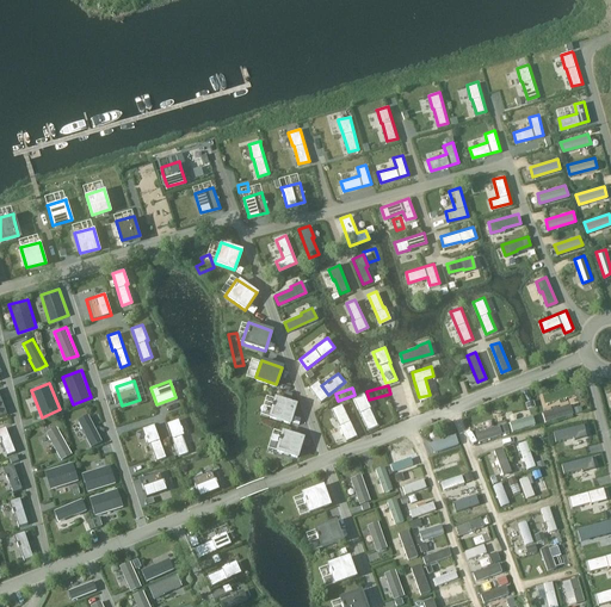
[(560,390),(550,392),(553,402),(562,401),(560,390)]
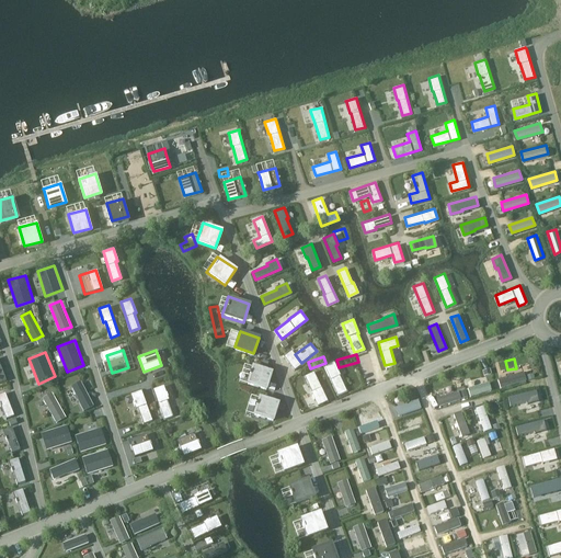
[(333,362),(324,366),(338,394),(346,389),(339,374),(333,362)]
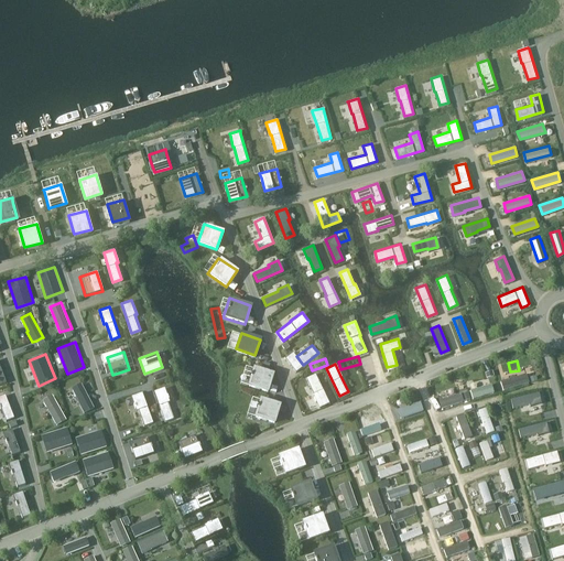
[(272,373),(251,366),(245,386),(267,392),(272,373)]
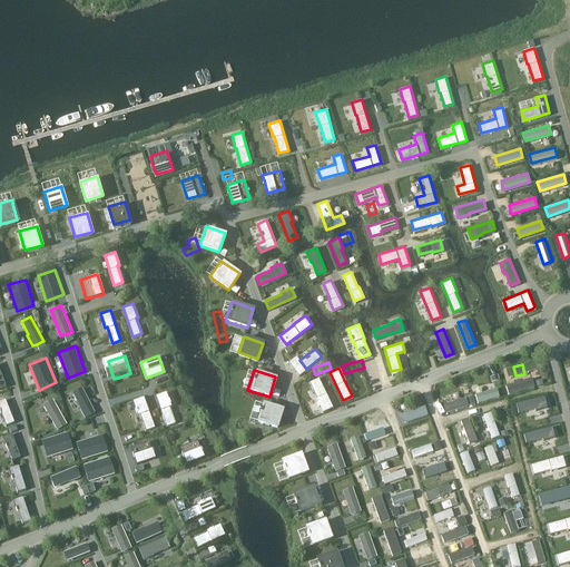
[(294,380),(303,377),(300,370),(292,374),(294,380)]
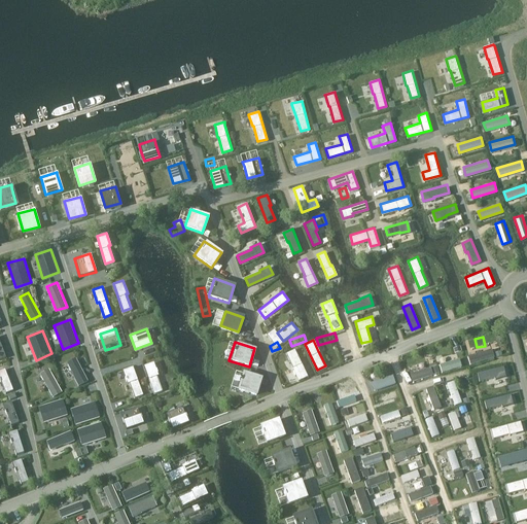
[(295,345),(287,348),(300,377),(308,373),(295,345)]
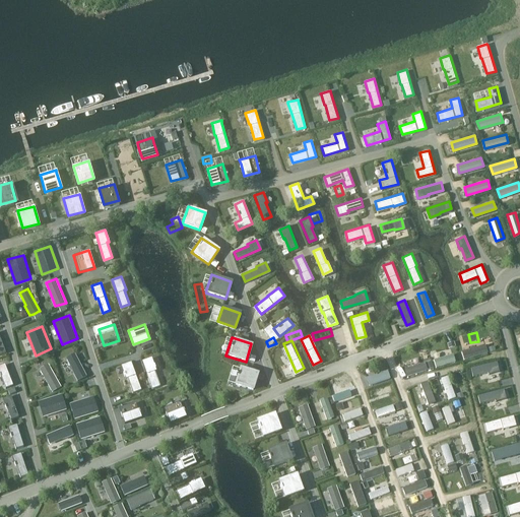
[(484,343),(461,350),(464,359),(488,351),(484,343)]
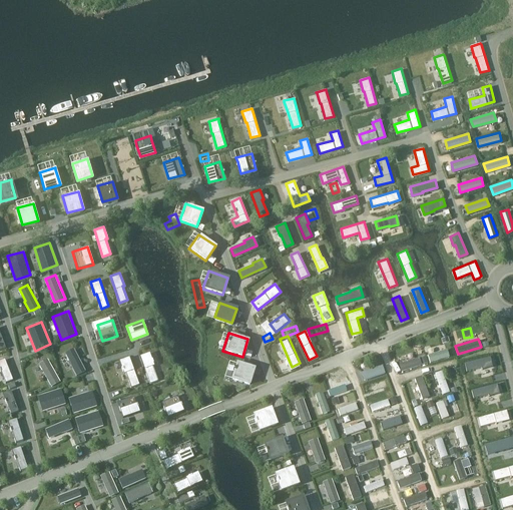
[(112,345),(117,360),(125,358),(120,342),(112,345)]
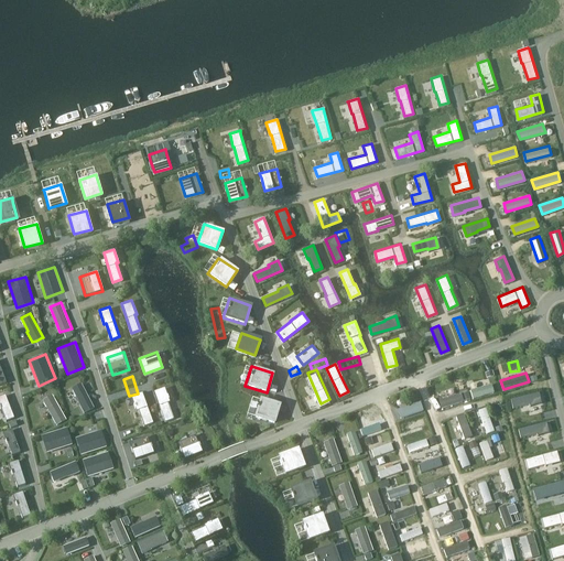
[(433,387),(437,397),(455,388),(451,379),(433,387)]
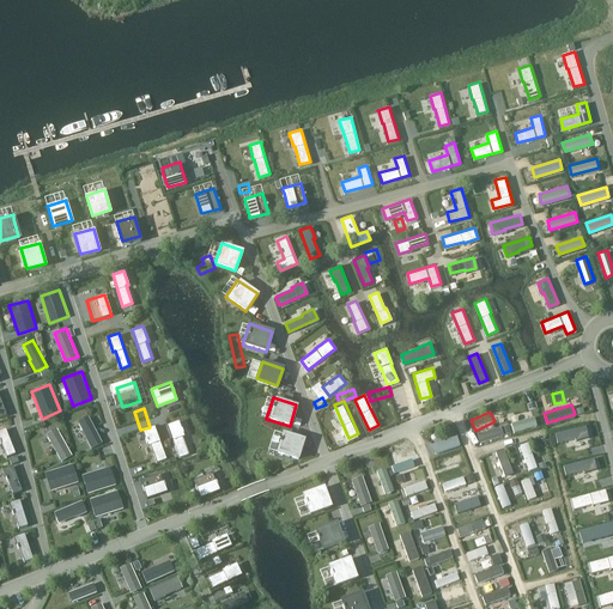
[(533,415),(511,422),(514,431),(535,424),(533,415)]
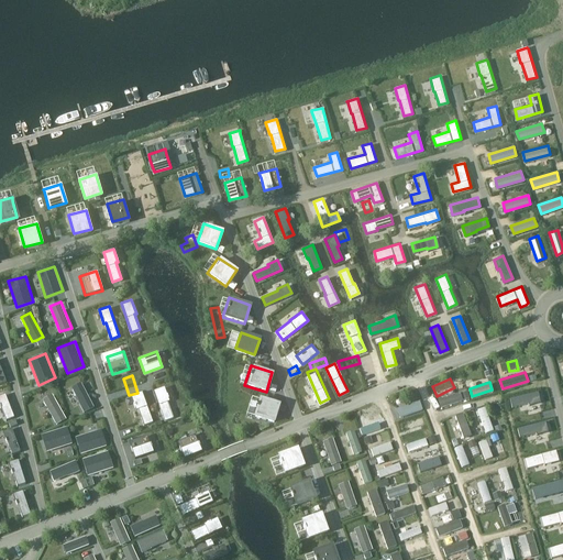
[(83,383),(72,387),(79,401),(78,401),(85,413),(95,407),(83,383)]
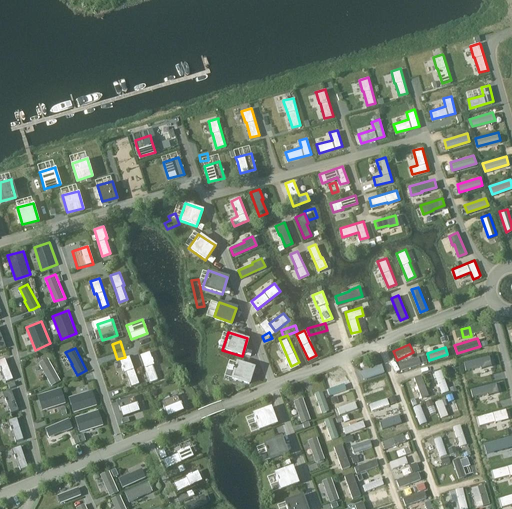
[(149,351),(140,354),(150,381),(157,378),(152,364),(154,363),(149,351)]
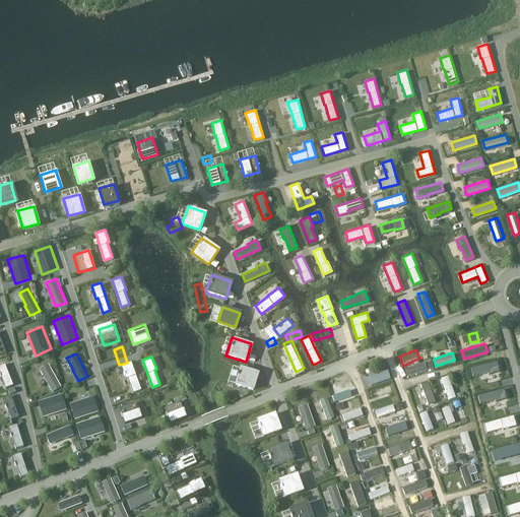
[(131,361),(121,365),(126,378),(127,377),(133,391),(141,388),(131,361)]
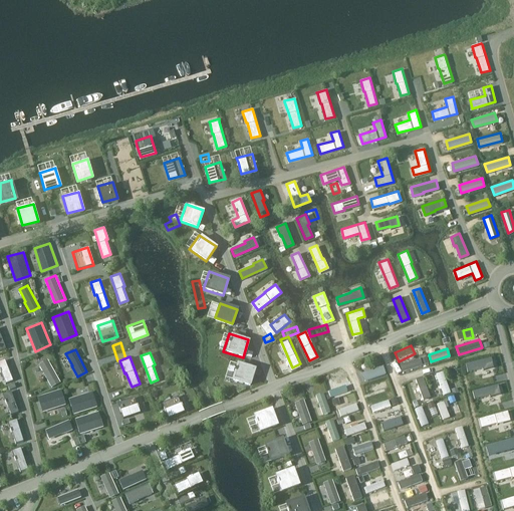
[(420,356),(400,362),(402,370),(422,363),(420,356)]
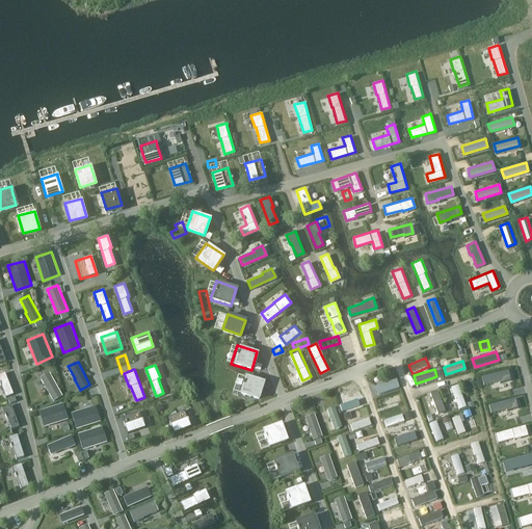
[(507,369),(481,375),(483,384),(499,379),(499,380),(509,378),(507,369)]
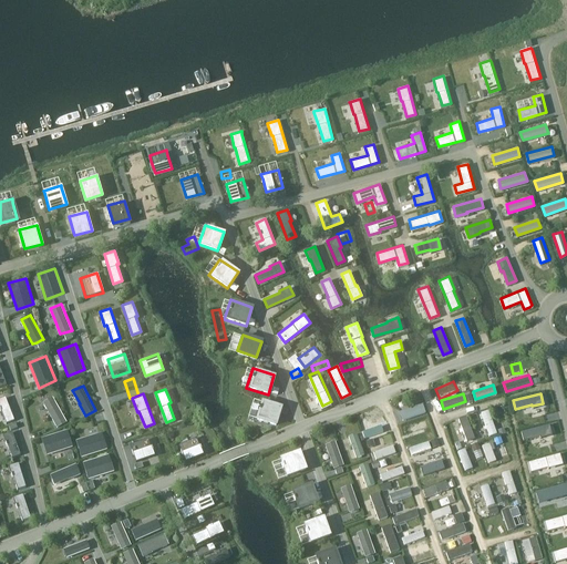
[(6,397),(0,399),(0,406),(0,407),(7,423),(14,420),(6,397)]
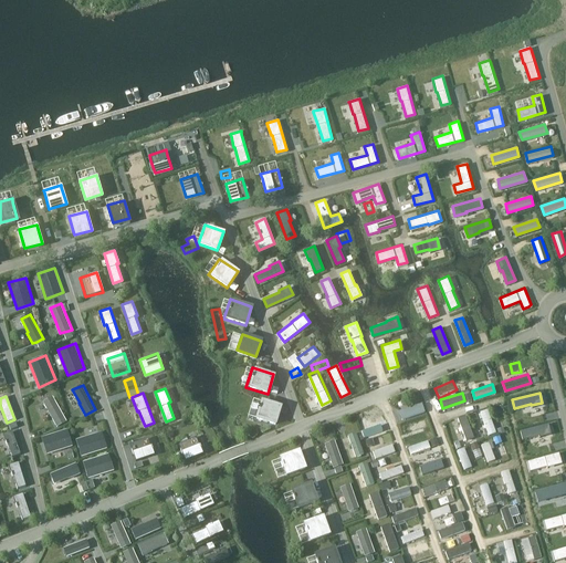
[(53,396),(43,402),(58,426),(67,421),(53,396)]
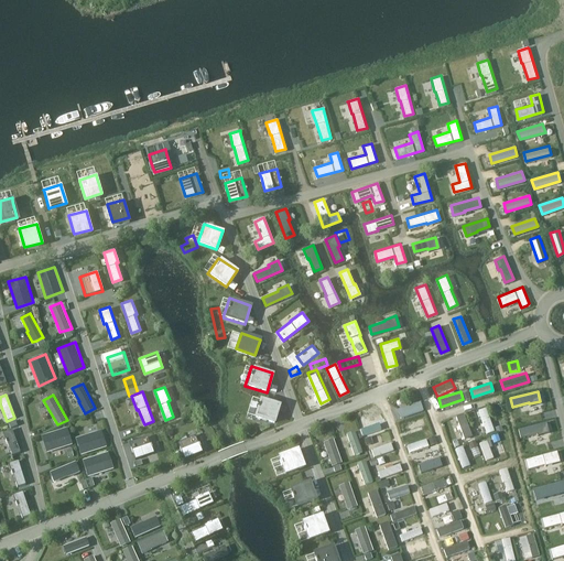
[(393,407),(410,402),(409,396),(391,401),(393,407)]
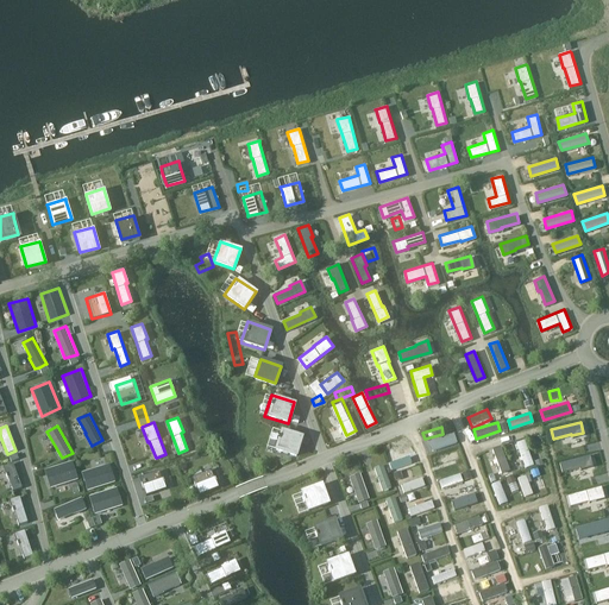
[(301,436),(278,428),(272,449),(295,457),(301,436)]
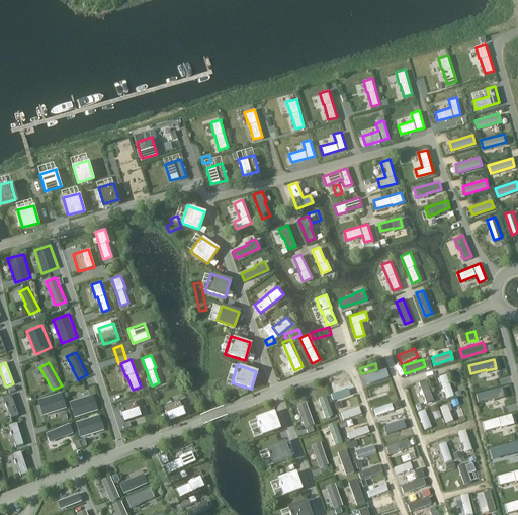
[(385,368),(365,374),(367,382),(387,375),(385,368)]
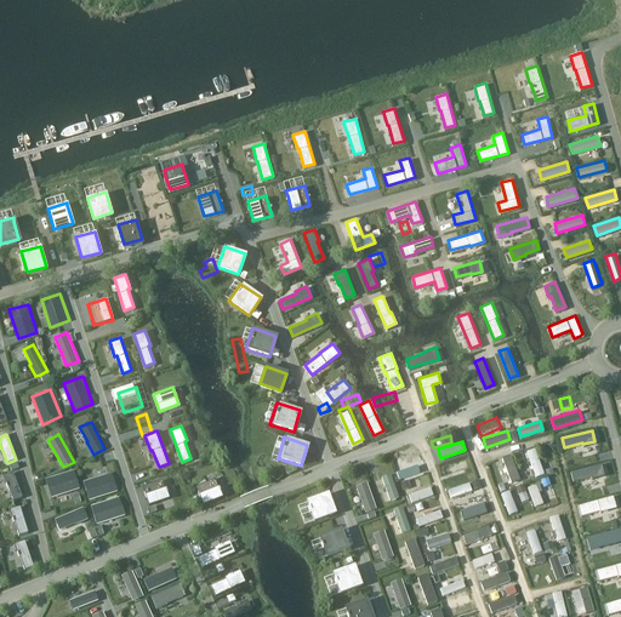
[(147,483),(160,478),(153,453),(137,458),(140,468),(127,473),(131,483),(146,478),(147,483)]
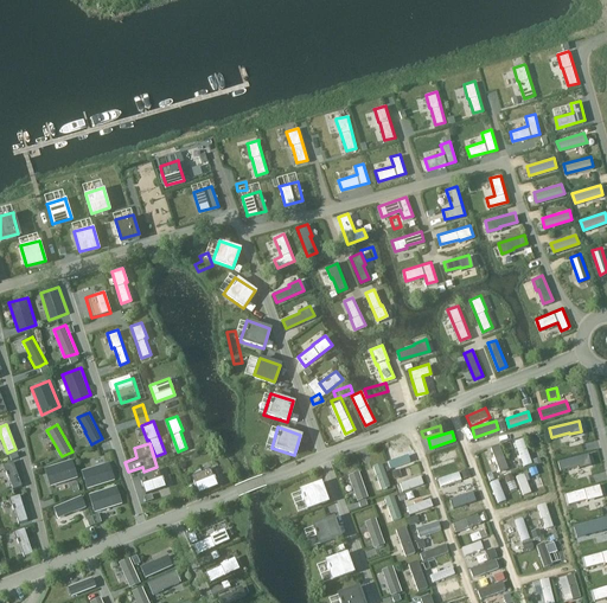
[(498,443),(491,446),(499,469),(508,467),(498,443)]
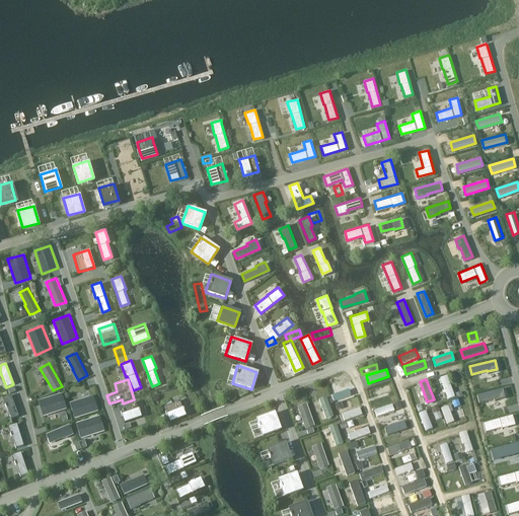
[(383,383),(366,389),(368,397),(386,391),(383,383)]
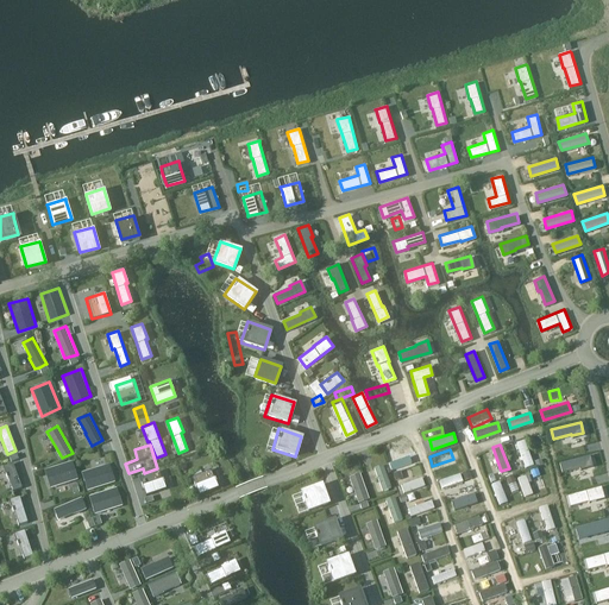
[(188,452),(180,455),(183,464),(192,459),(188,452)]
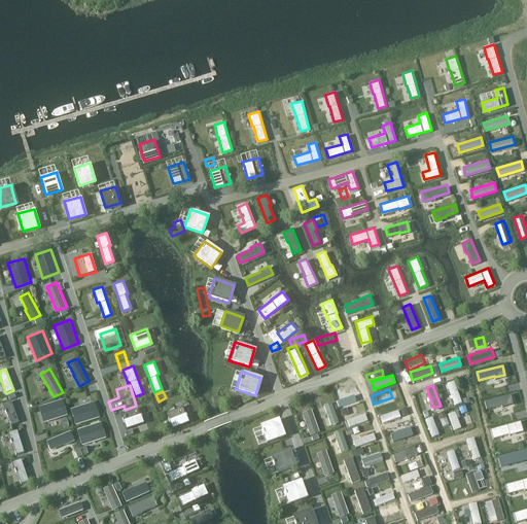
[(357,392),(338,398),(340,406),(360,399),(357,392)]
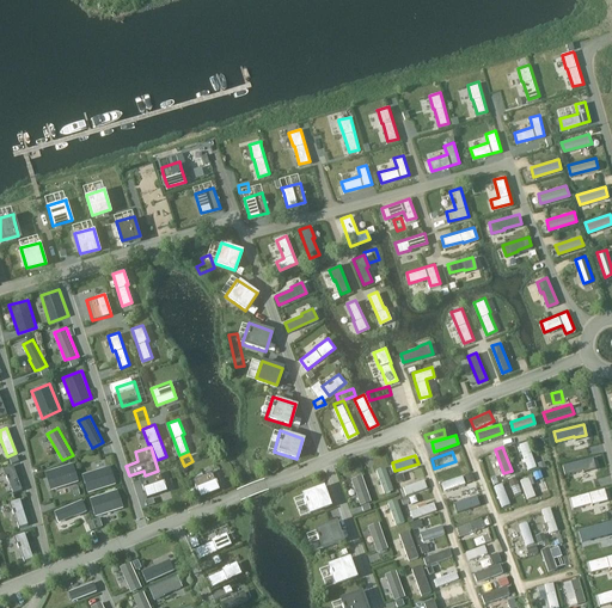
[(592,456),(562,464),(564,473),(582,468),(582,470),(594,466),(592,456)]
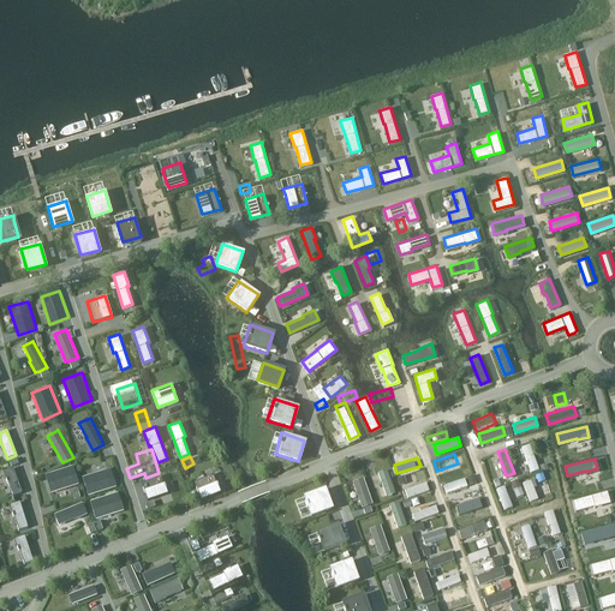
[(73,466),(46,474),(52,493),(79,484),(73,466)]
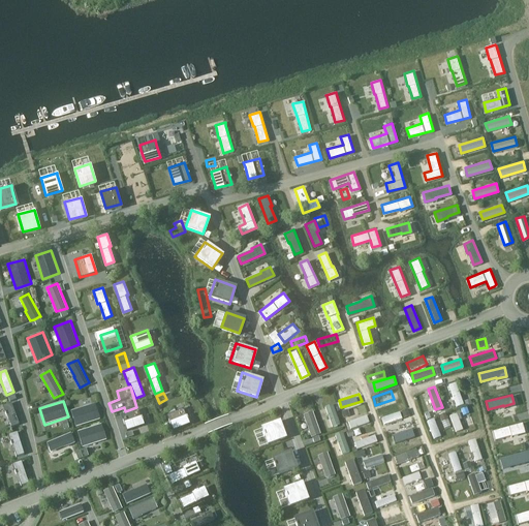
[(12,402),(3,405),(5,411),(6,411),(12,427),(20,425),(12,402)]
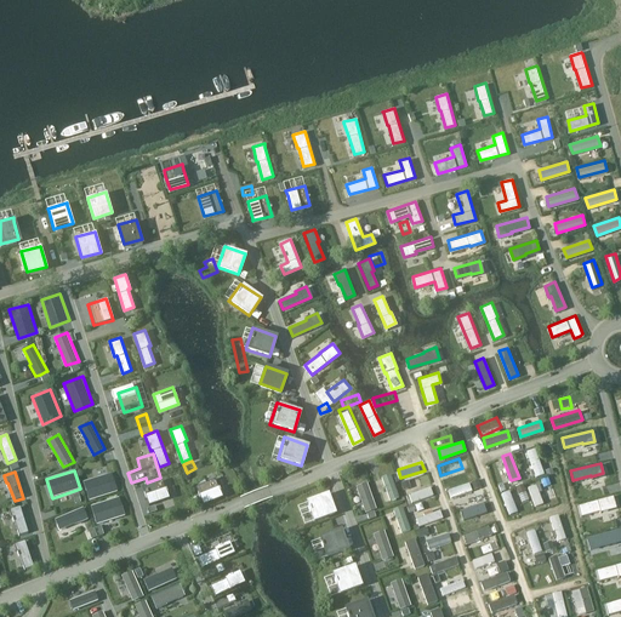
[(113,473),(84,481),(91,501),(118,491),(113,473)]
